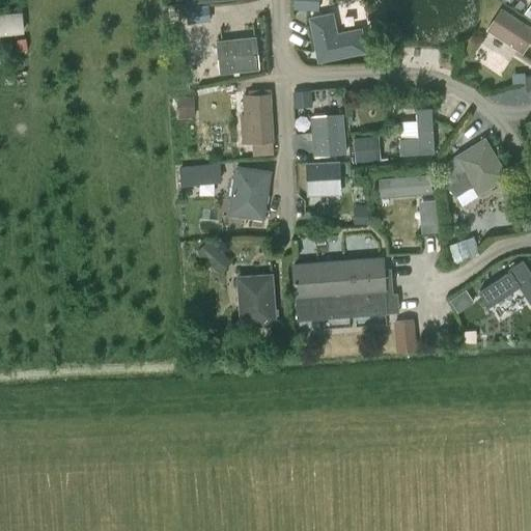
[(296,0),(296,7),(323,9),(323,0),(296,0)]
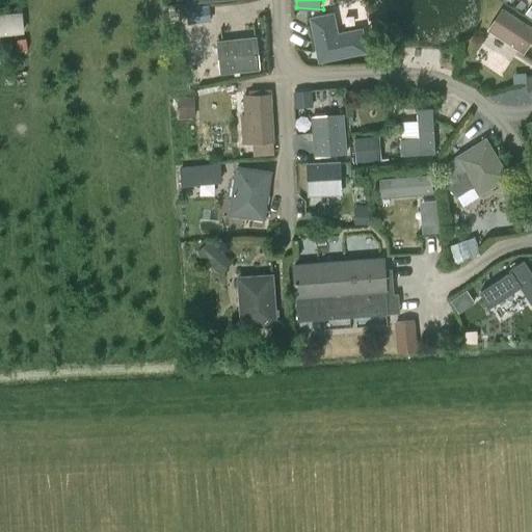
[(523,53),(531,38),(531,26),(501,6),(486,29),(523,53)]
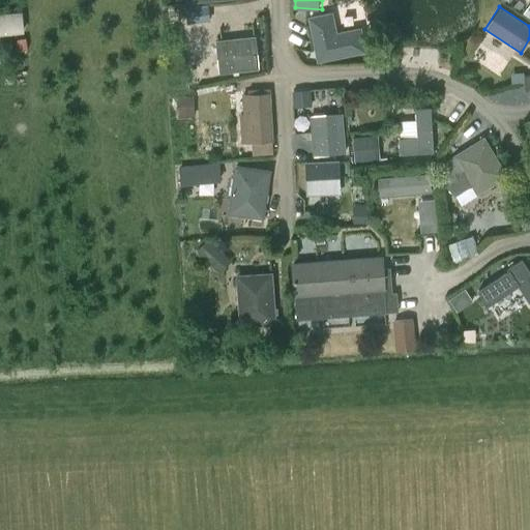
[(213,20),(212,9),(190,11),(192,22),(213,20)]
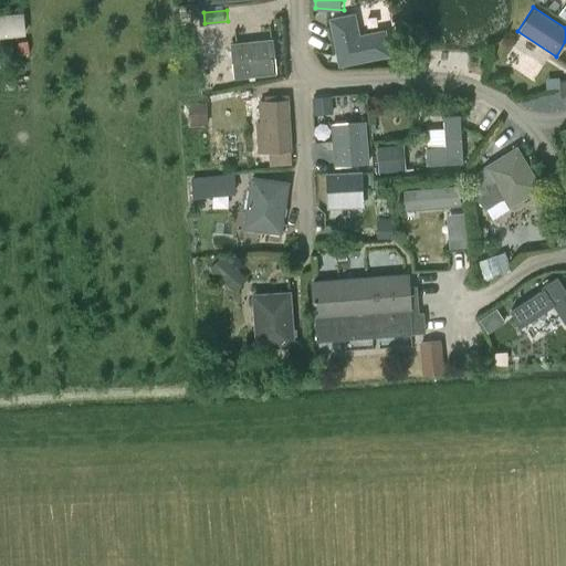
[(22,12),(0,14),(0,34),(24,32),(22,12)]
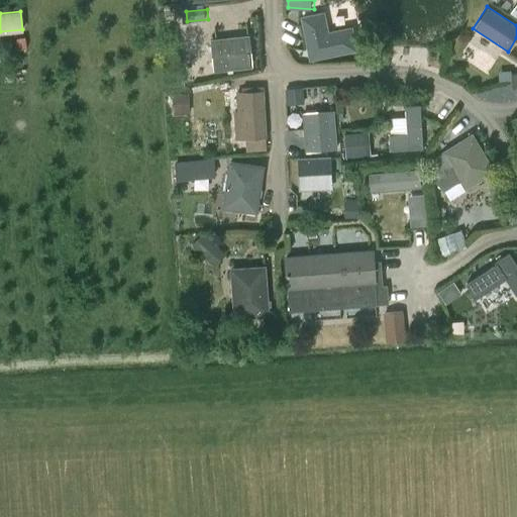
[(328,31),(323,11),(299,16),(309,61),(357,49),(352,26),(328,31)]
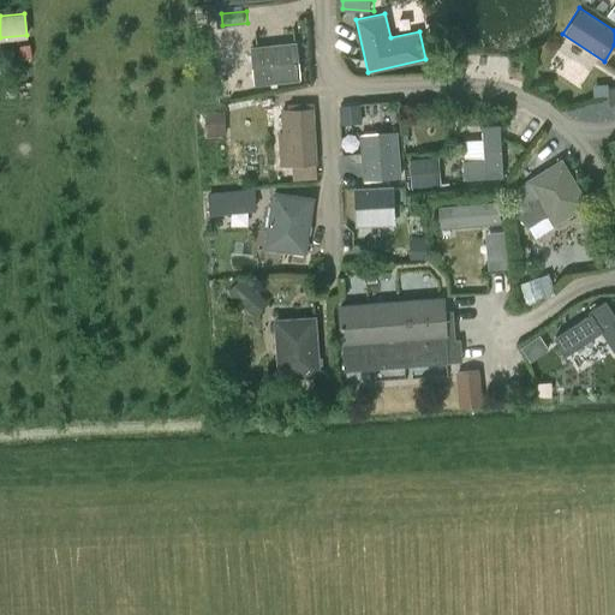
[(299,79),(296,42),(250,46),(252,84),(299,79)]
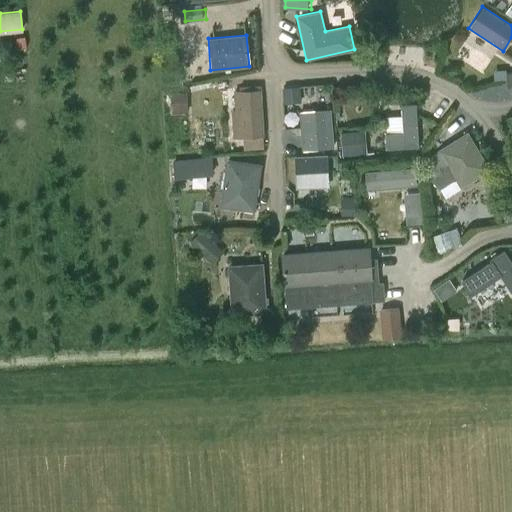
[(181,74),(168,76),(168,86),(182,84),(181,74)]
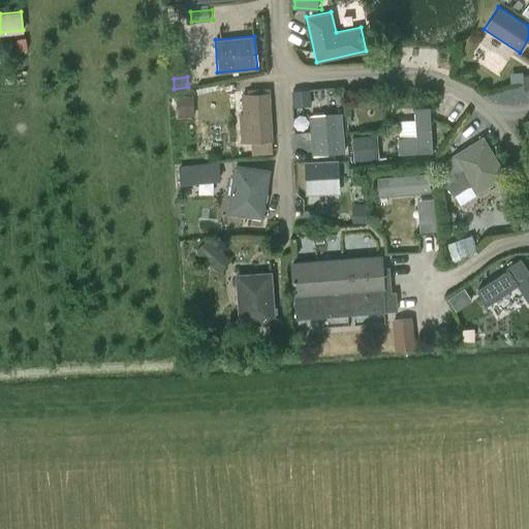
[(296,106),(311,106),(310,89),(294,89),(296,106)]
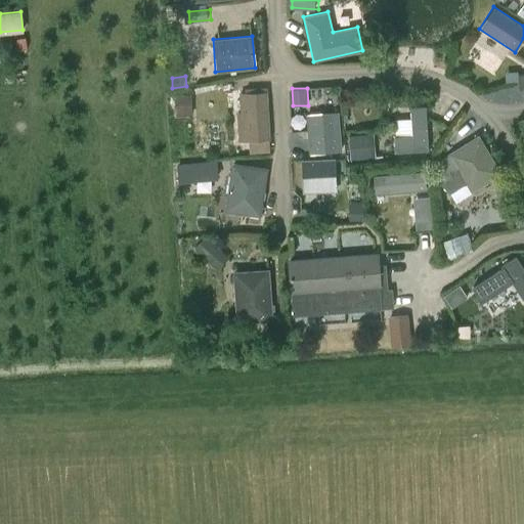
[(250,142),(269,140),(270,140),(268,92),(239,94),(239,114),(241,122),(242,142),(250,142)]
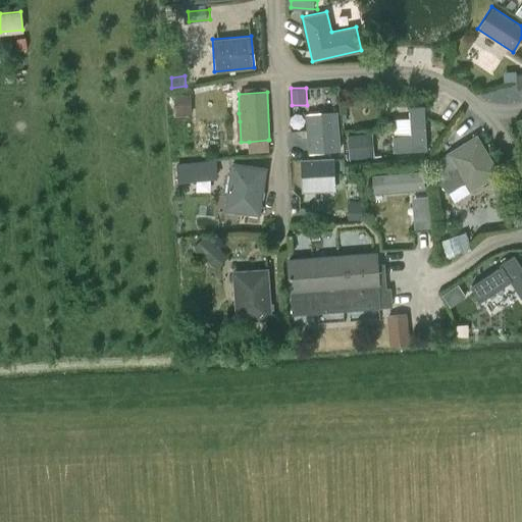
[(178,94),(179,113),(194,112),(194,93),(178,94)]
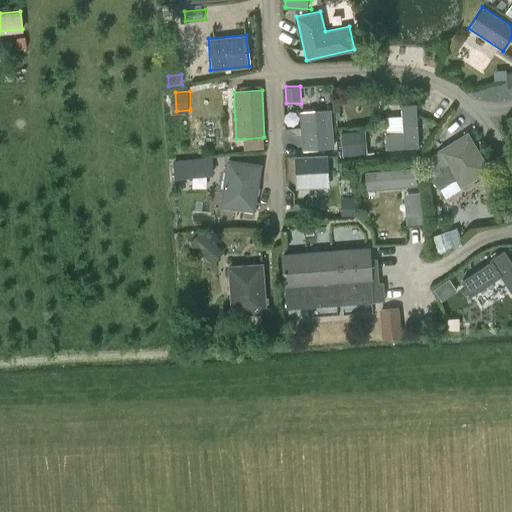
[(402,131),(384,133),(385,149),(418,147),(415,104),(400,105),(402,131)]
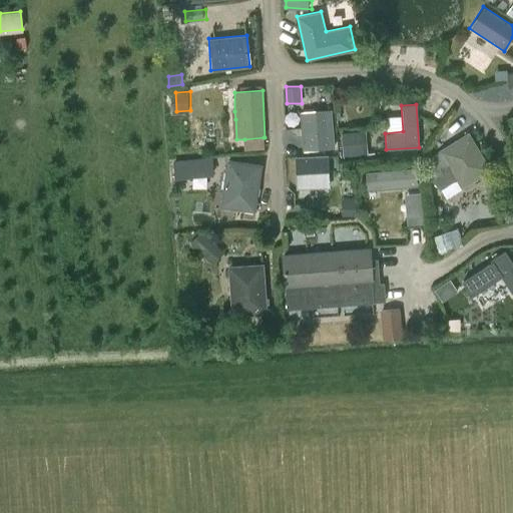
[(302,150),(335,147),(331,109),(299,111),(302,150)]
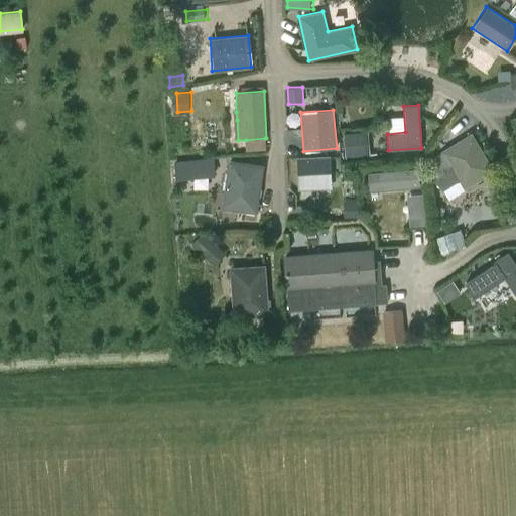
[(464,189),(494,170),(471,132),(439,151),(441,153),(430,159),(433,180),(434,180),(442,189),(458,180),(464,189)]
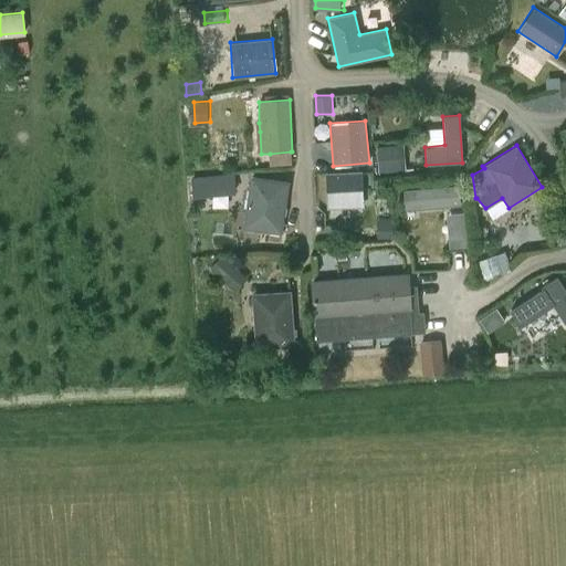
[(325,171),(326,208),(363,207),(363,171),(325,171)]
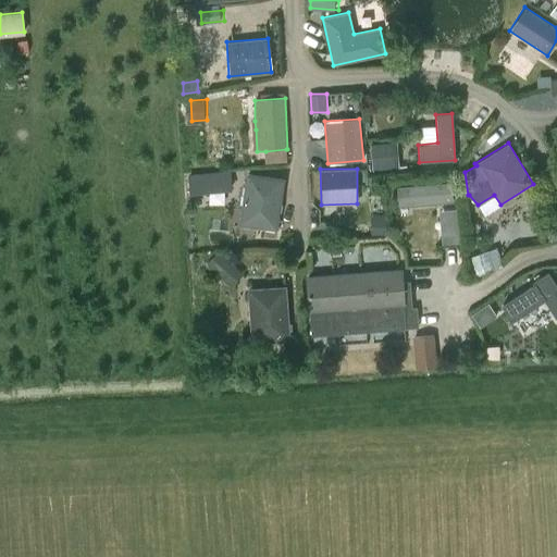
[(246,172),(238,224),(277,230),(285,177),(246,172)]
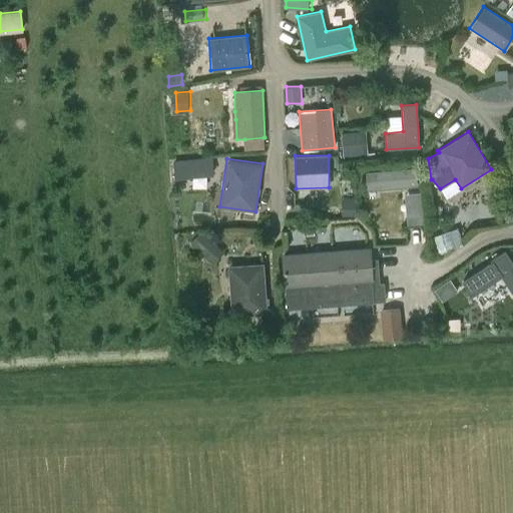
[(192,177),(191,160),(175,161),(176,178),(192,177)]
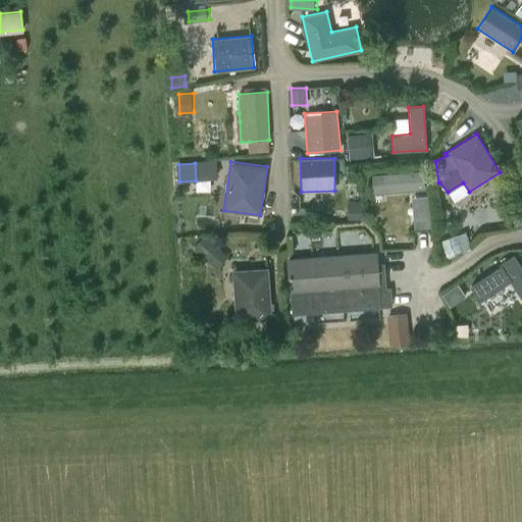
[(408,206),(423,206),(423,169),(374,172),(375,186),(408,186),(408,206)]
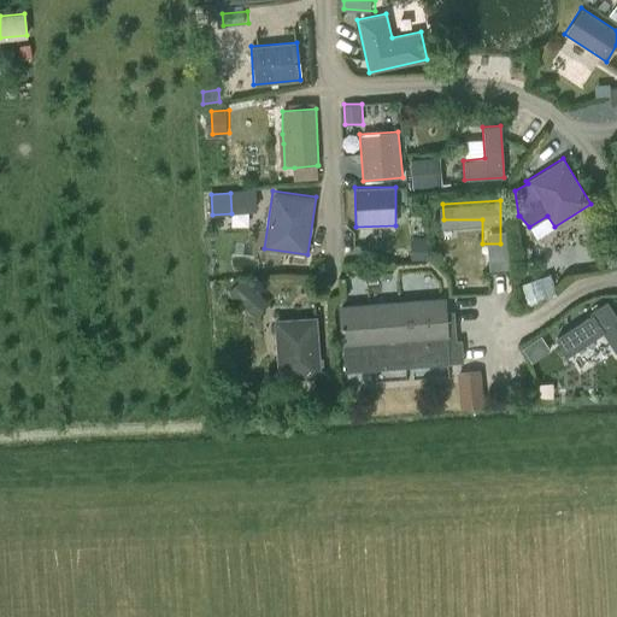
[(411,241),(412,262),(429,260),(428,240),(411,241)]
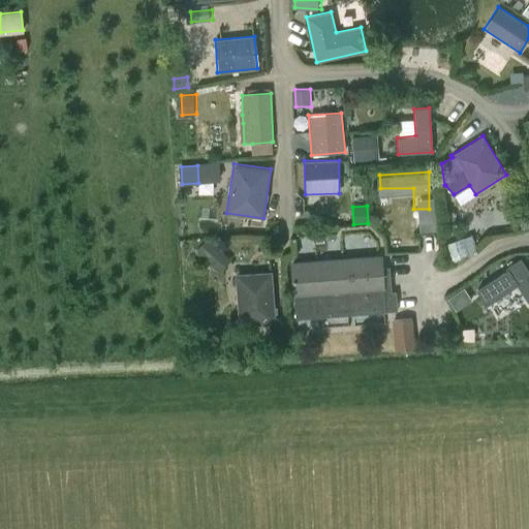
[(437,230),(436,219),(419,221),(421,231),(437,230)]
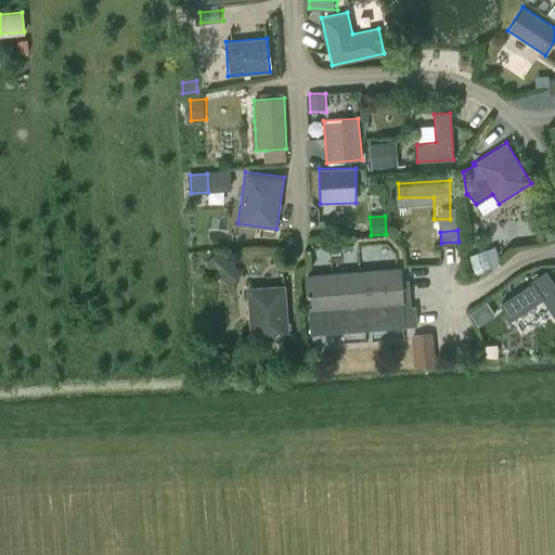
[(497,245),(474,254),(480,271),(503,262),(497,245)]
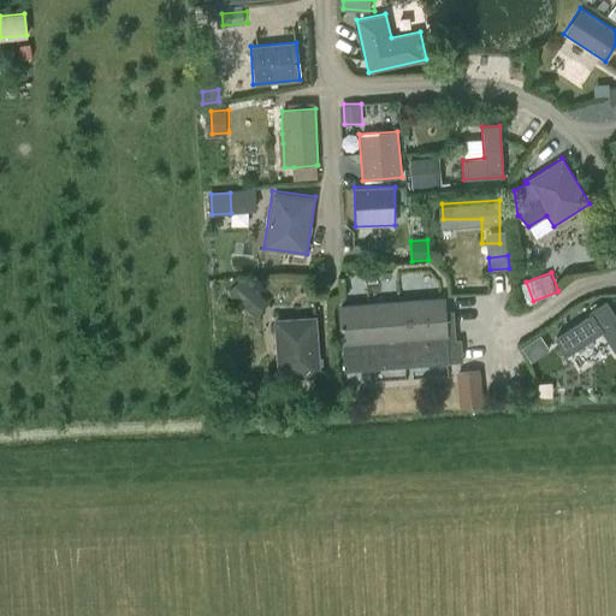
[(249,278),(235,289),(258,317),(272,306),(249,278)]
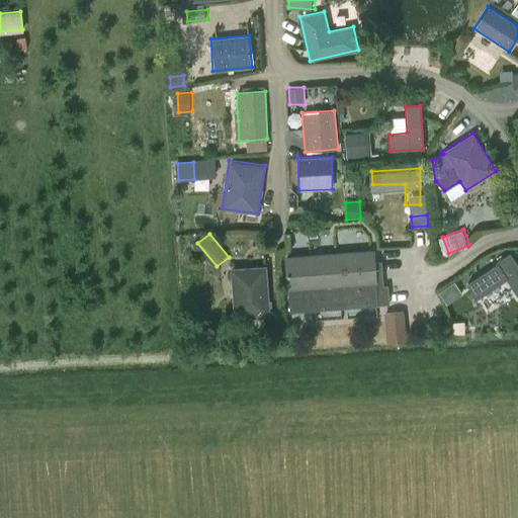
[(375,250),(344,252),(285,257),(289,313),(378,307),(375,250)]
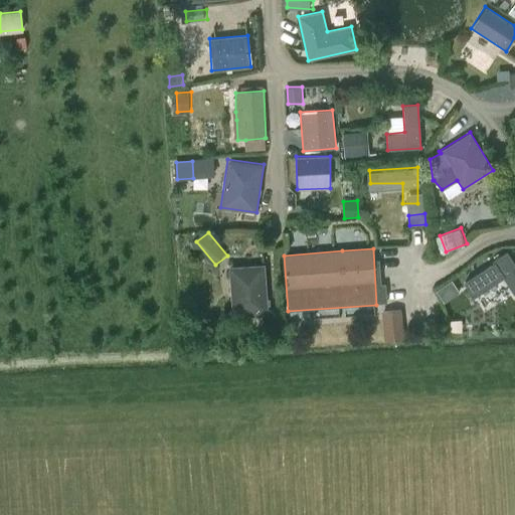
[(269,314),(265,264),(228,267),(232,317),(269,314)]
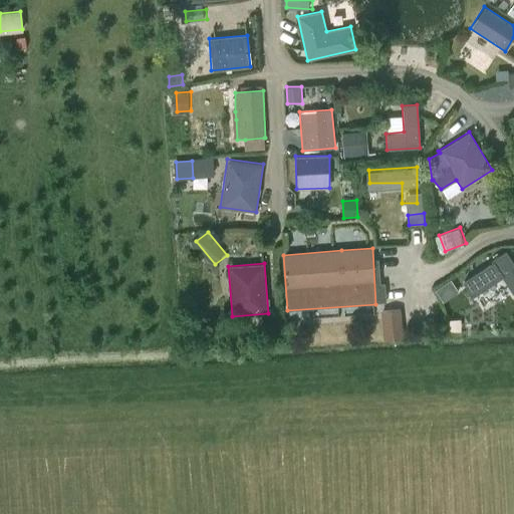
[(496,297),(446,296),(445,315),(496,315),(496,297)]
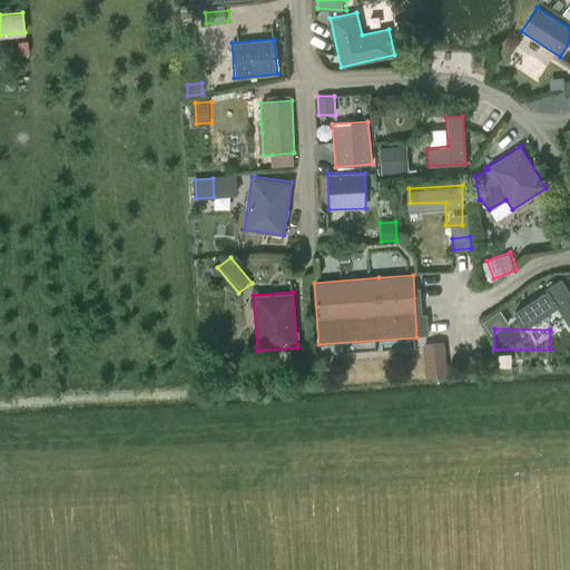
[(443,342),(422,344),(425,377),(446,375),(443,342)]
